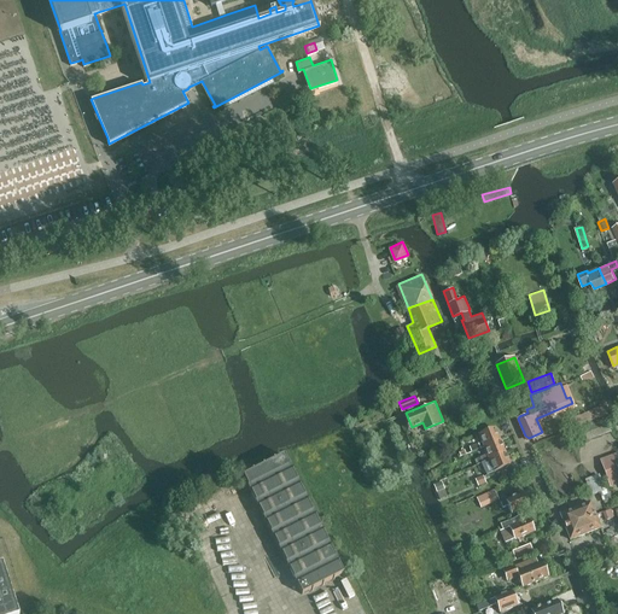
[(582,425),(588,438),(610,427),(605,414),(582,425)]
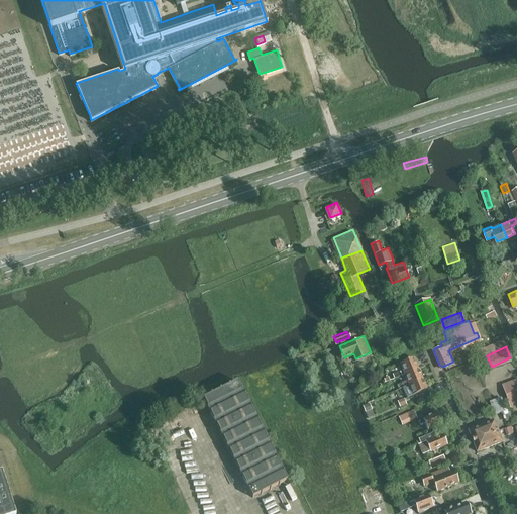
[(400,362),(405,373),(418,367),(414,356),(400,362)]
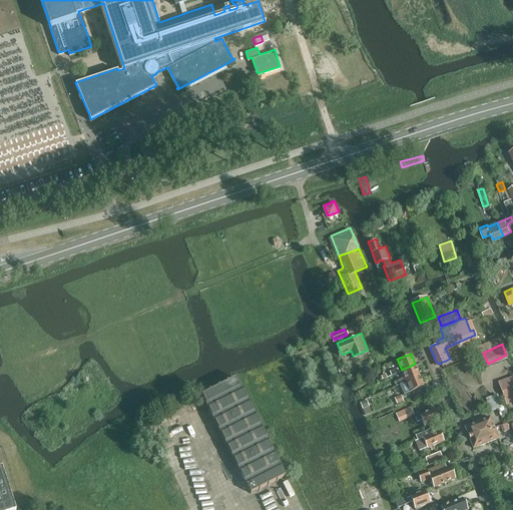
[(402,370),(406,380),(419,374),(415,364),(402,370)]
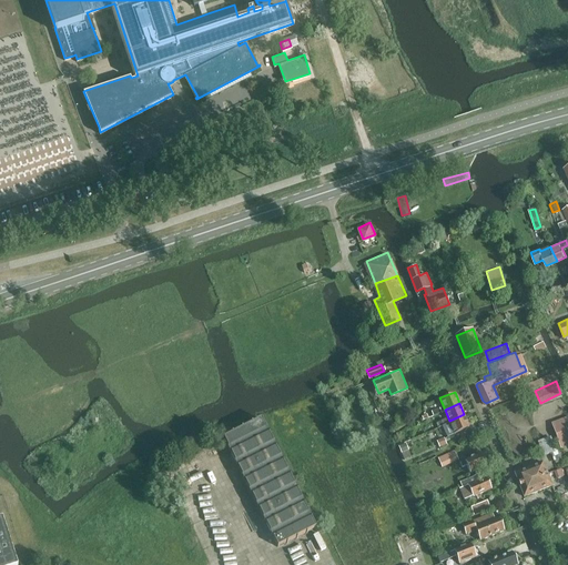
[(464,414),(449,421),(443,424),(447,435),(469,426),(464,414)]
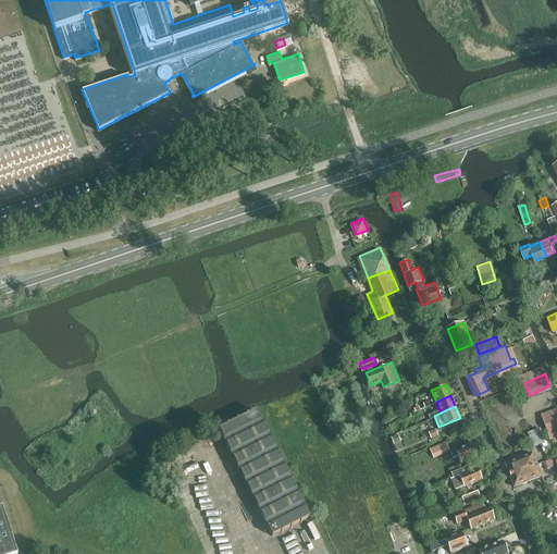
[(219,428),(272,533),(310,515),(255,407),(219,428)]
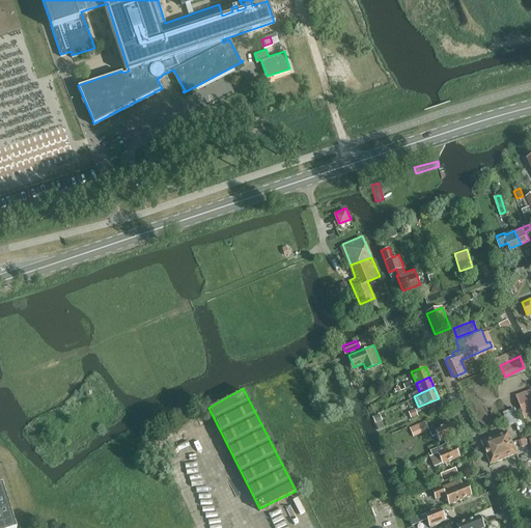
[(530,388),(515,394),(523,414),(530,410),(530,388)]
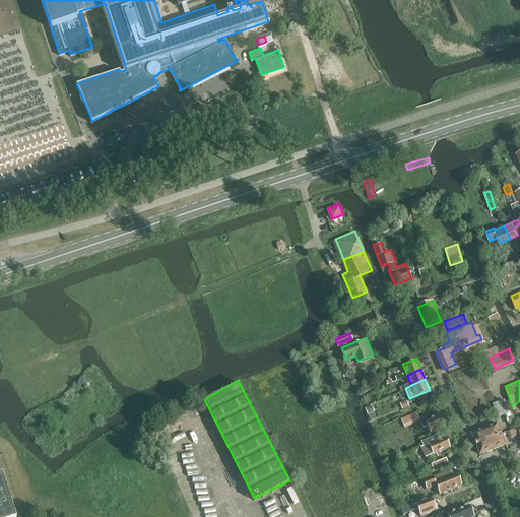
[(389,388),(392,393),(399,390),(396,385),(389,388)]
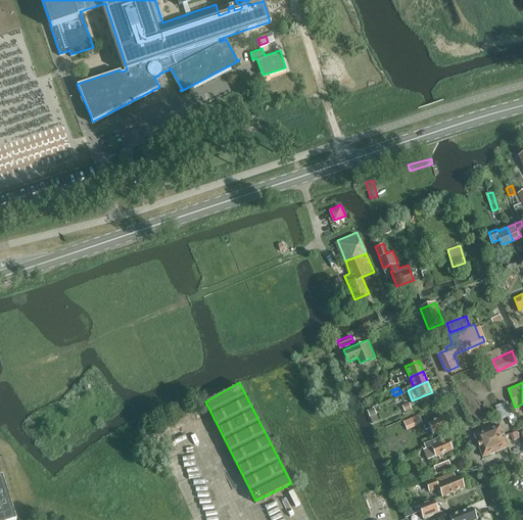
[(495,404),(501,417),(513,413),(508,399),(495,404)]
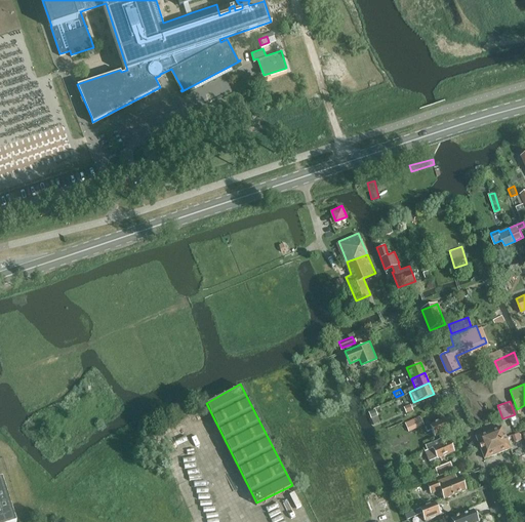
[(368,410),(371,416),(377,413),(375,407),(368,410)]
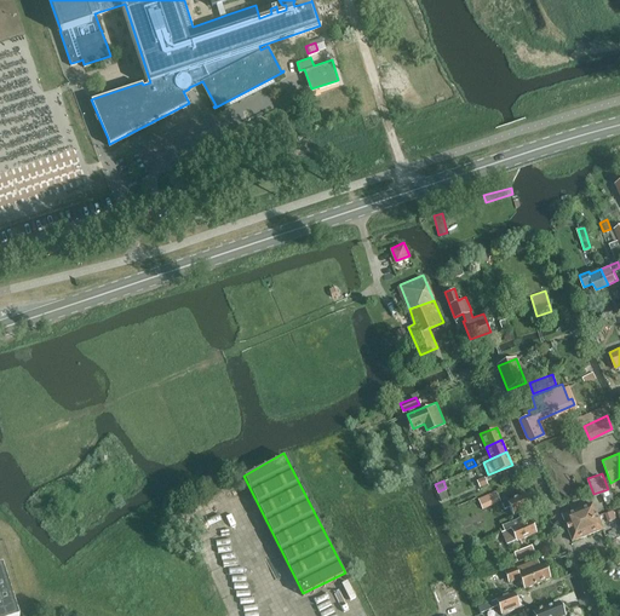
[(500,499),(495,489),(477,496),(482,506),(500,499)]
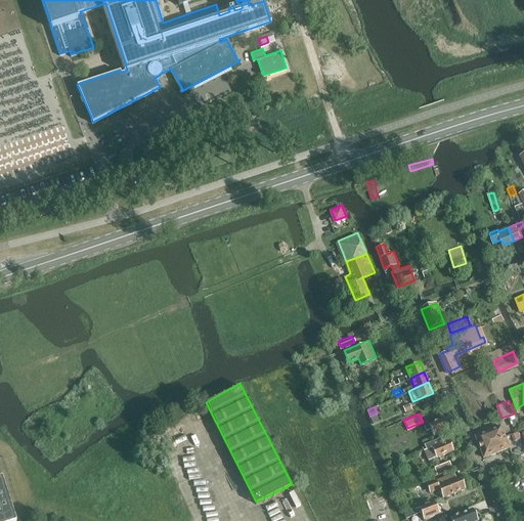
[(425,424),(426,429),(431,427),(434,434),(448,428),(443,416),(425,424)]
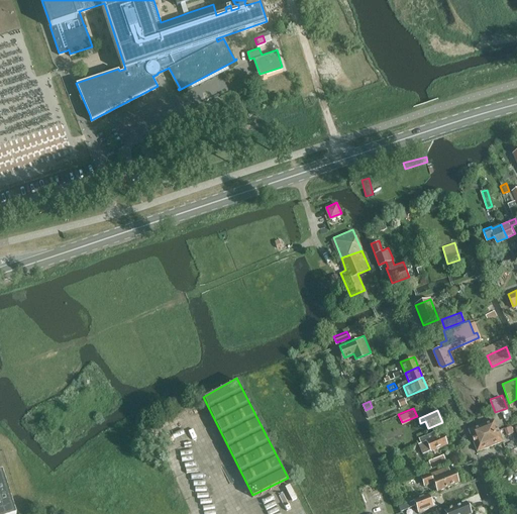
[(469,428),(473,438),(498,429),(494,418),(469,428)]
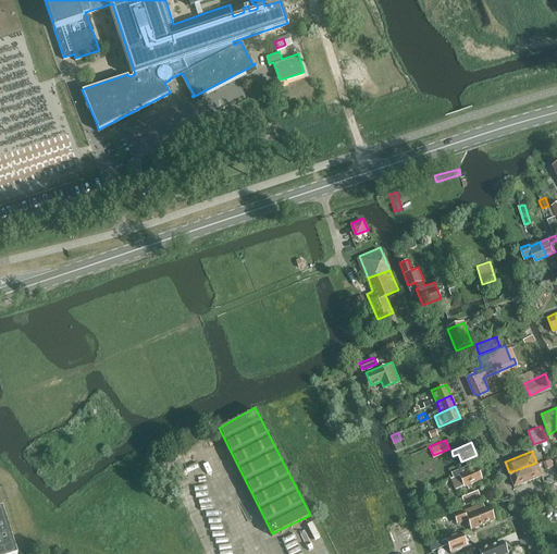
[(477,466),(472,468),(470,463),(452,470),(454,476),(450,477),(456,488),(463,484),(482,478),(477,466)]
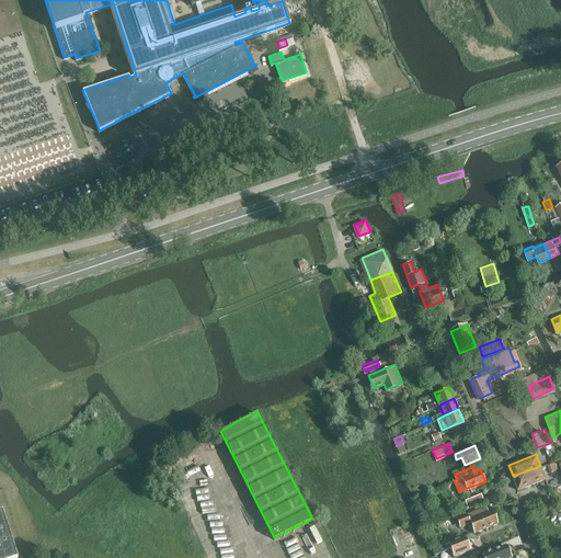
[(540,466),(513,476),(517,488),(545,477),(540,466)]
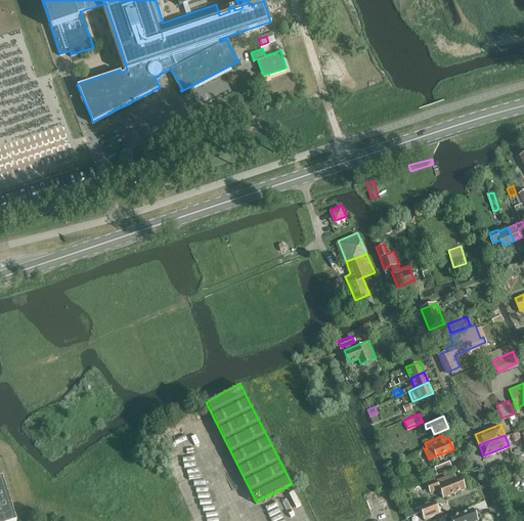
[(434,466),(437,472),(452,467),(449,460),(434,466)]
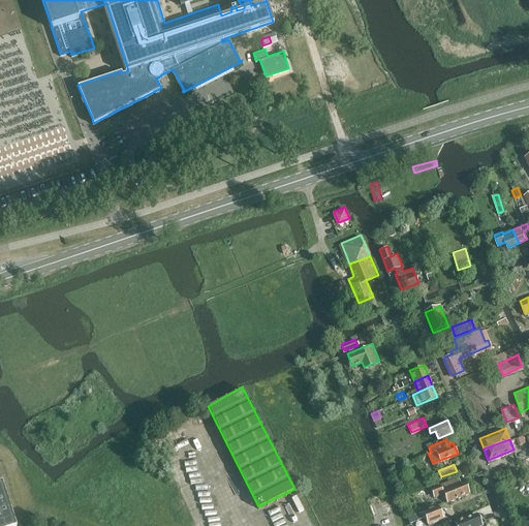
[(430,487),(434,495),(443,492),(447,501),(469,492),(464,480),(461,482),(459,475),(430,487)]
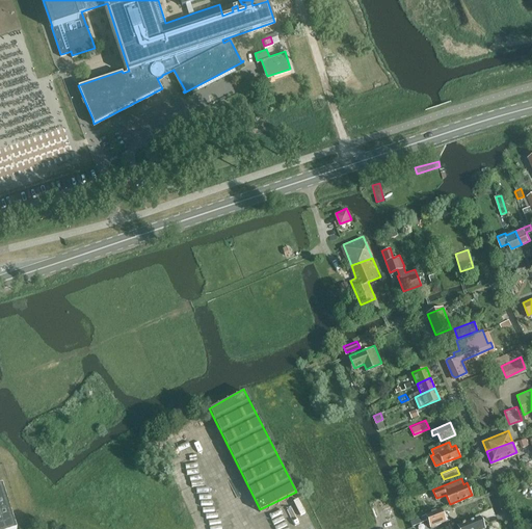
[(0,528),(16,528),(17,528),(2,484),(0,484),(0,528)]
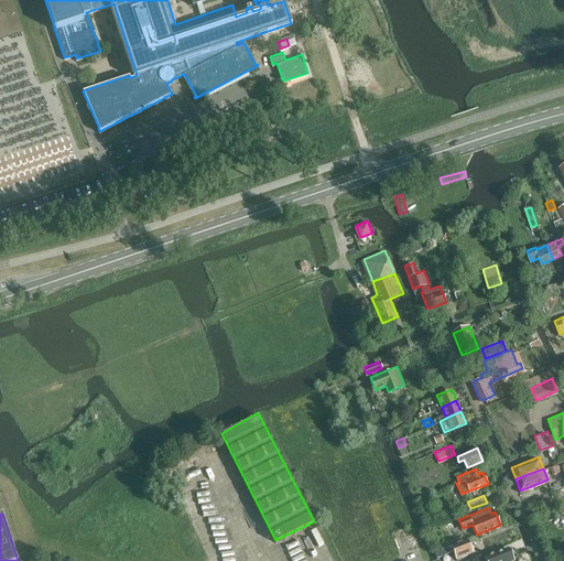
[(453,549),(454,551),(456,557),(473,550),(467,538),(435,550),(437,556),(451,551),(451,550),(453,549)]
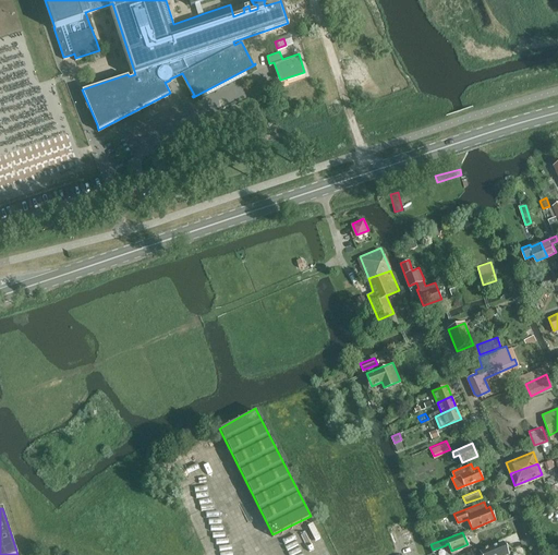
[(500,554),(508,552),(504,540),(480,550),(481,554),(500,554)]
